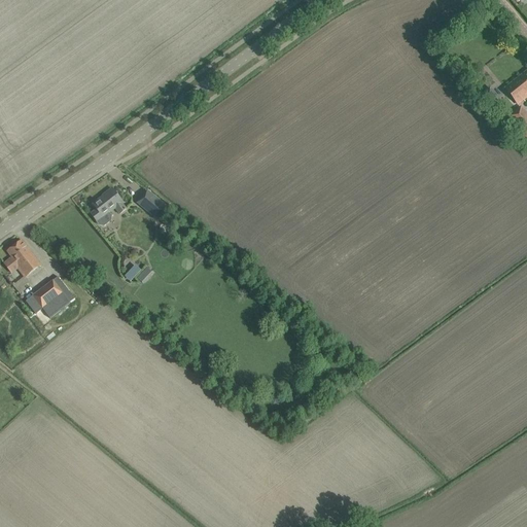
[(518,104),(526,98),(526,97),(526,71),(505,89),(518,104)]
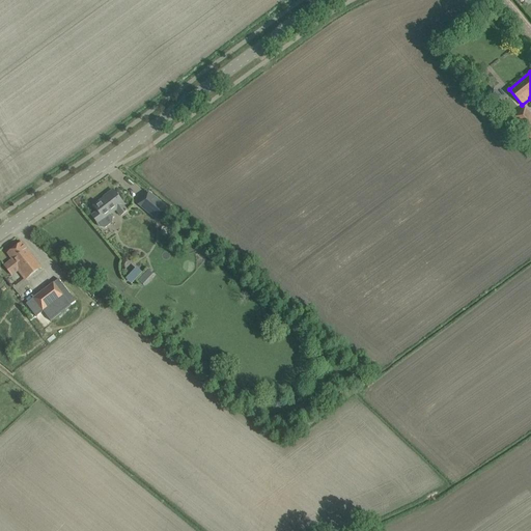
[(499,98),(493,103),(496,107),(502,101),(499,98)]
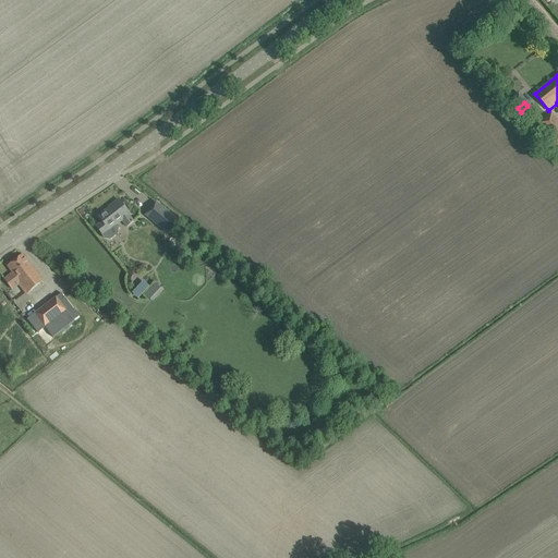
[(557,122),(552,113),(538,124),(557,148),(557,122)]
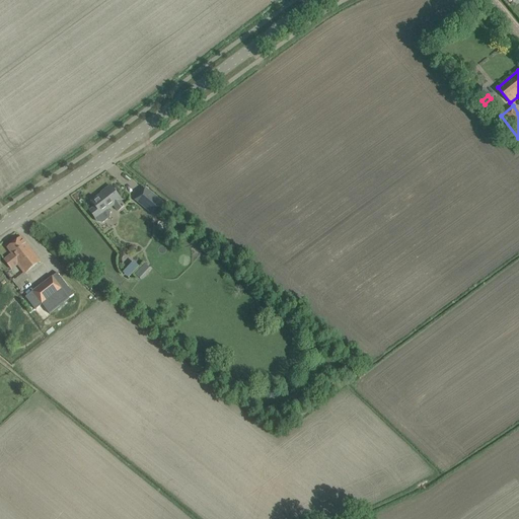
[(121,200),(117,195),(110,187),(109,187),(104,191),(105,192),(92,202),(95,207),(90,212),(98,223),(102,223),(109,218),(110,213),(107,209),(113,205),(118,211),(124,207),(120,200),(121,200)]
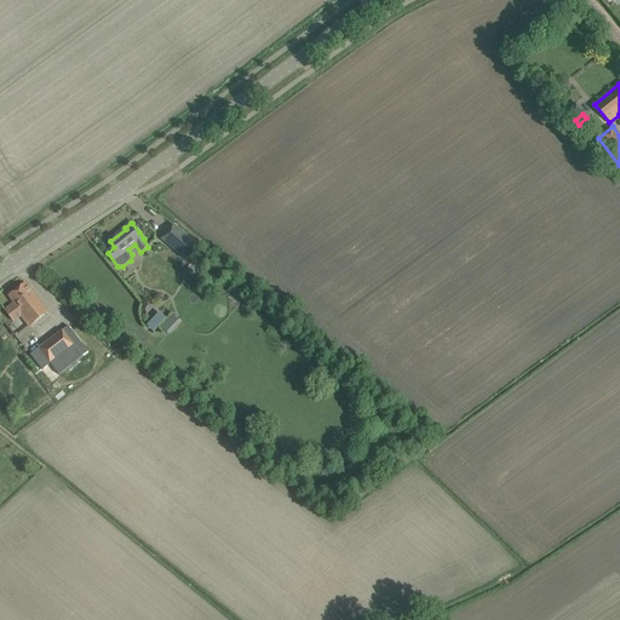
[(173,227),(162,239),(184,257),(195,245),(173,227)]
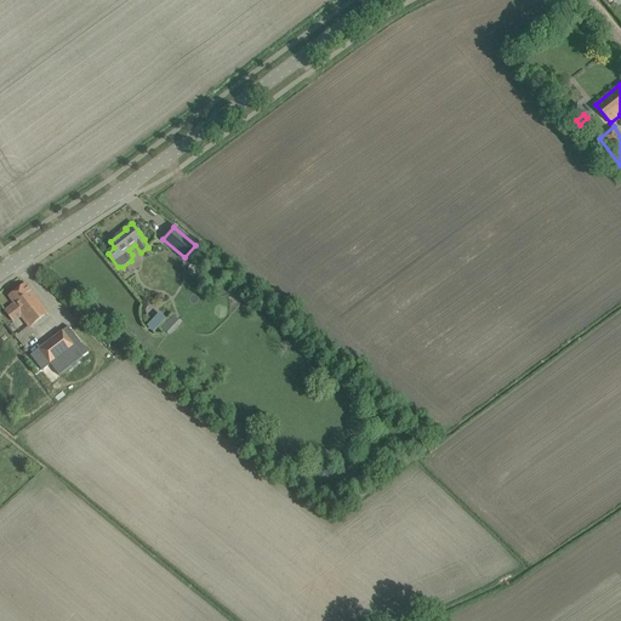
[(26,284),(10,297),(15,303),(5,312),(13,323),(21,317),(29,328),(47,313),(26,284)]
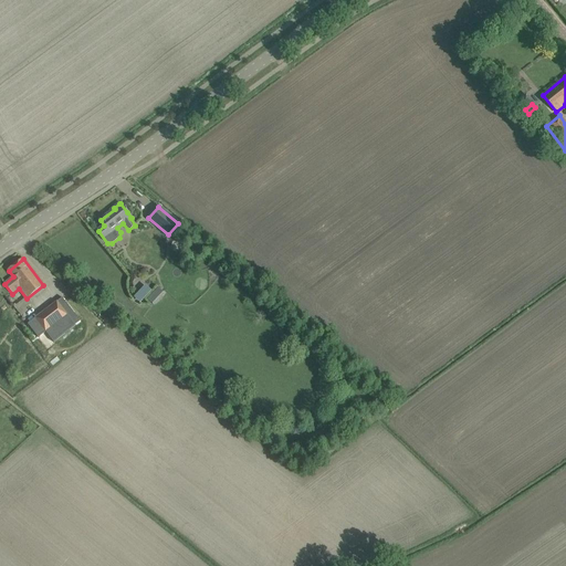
[(147,299),(152,304),(154,306),(165,294),(157,287),(147,299)]
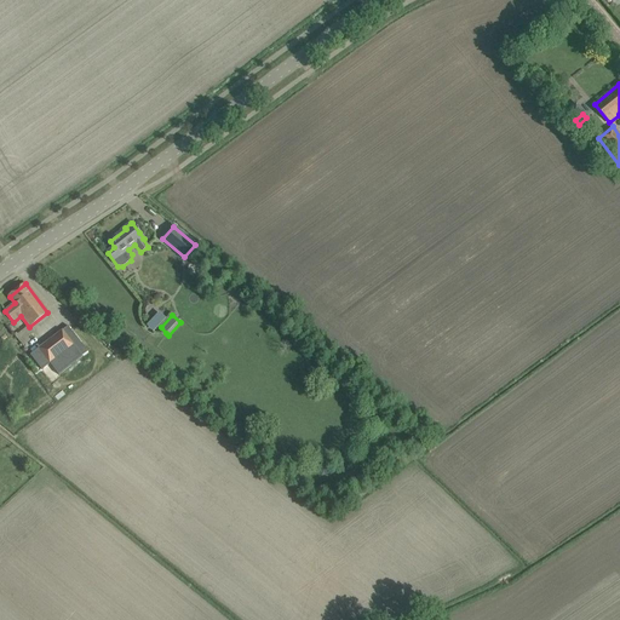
[(30,355),(30,356),(42,371),(50,365),(58,375),(82,356),(89,351),(69,328),(69,327),(68,326),(30,355)]
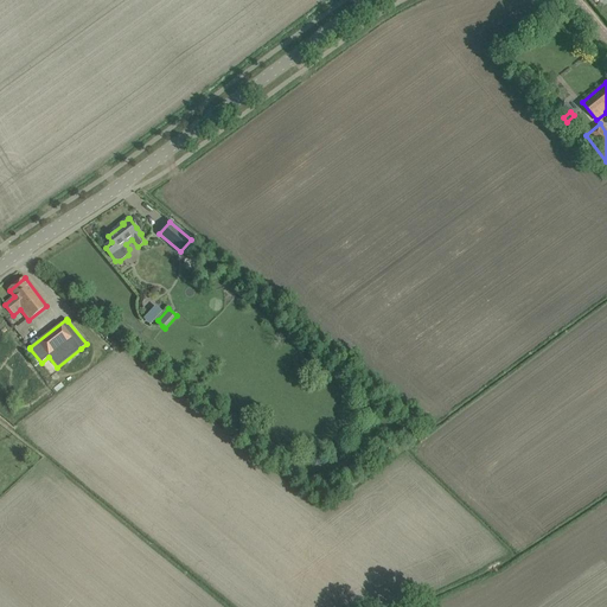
All buildings are outlined.
